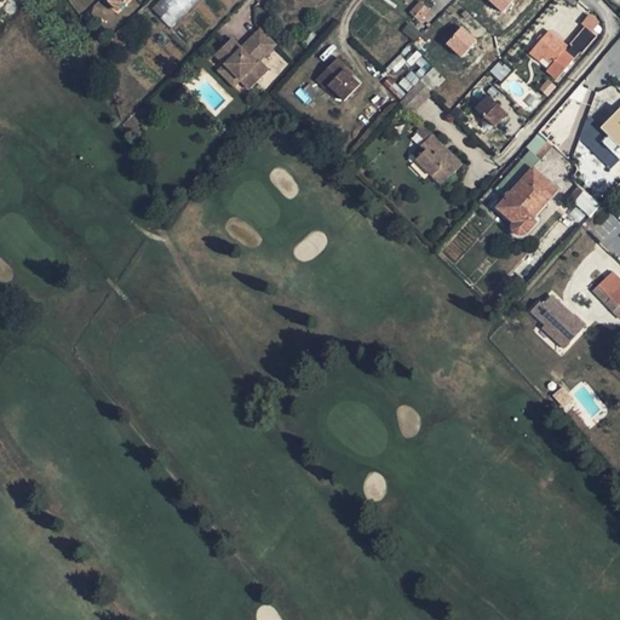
[(107,0),(118,11),(127,0),(107,0)]
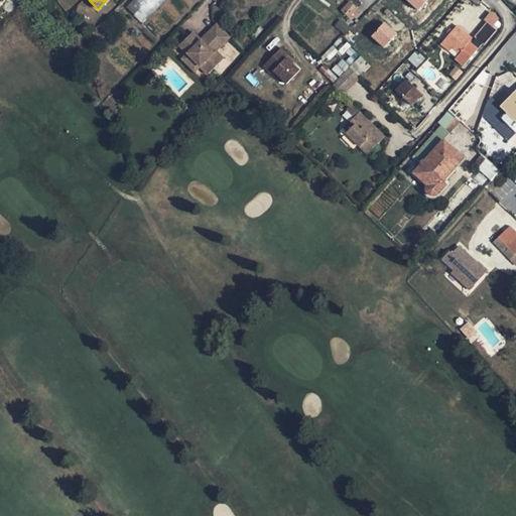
[(134,0),(127,7),(142,22),(164,0),(134,0)]
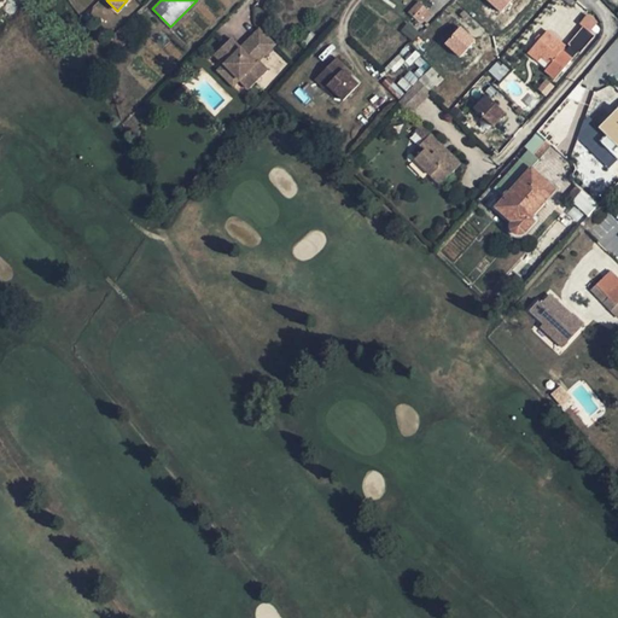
[(485,0),(501,12),(511,0),(485,0)]
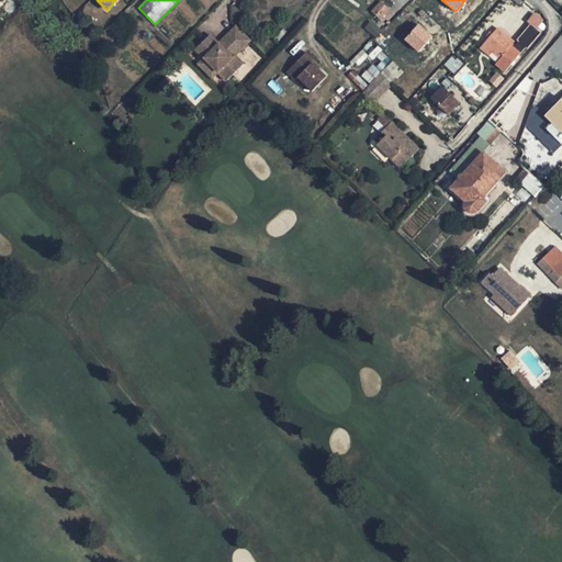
[(389,12),(380,4),(370,14),(379,23),(389,12)]
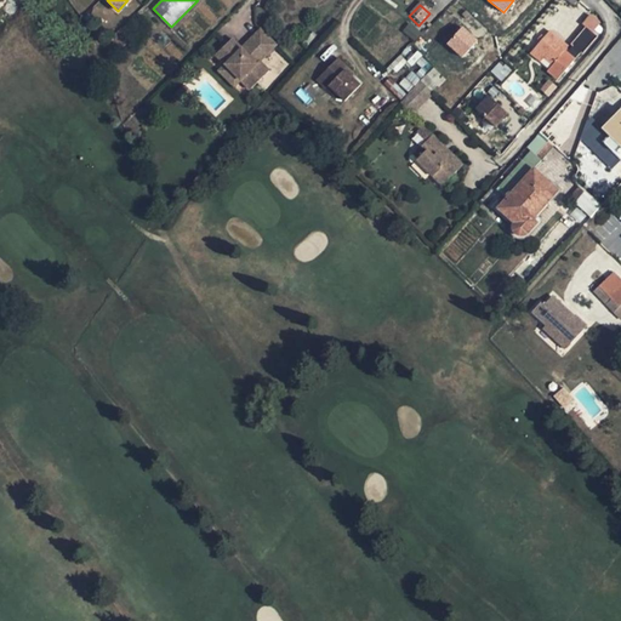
[(462,26),(445,43),(461,58),(478,40),(462,26)]
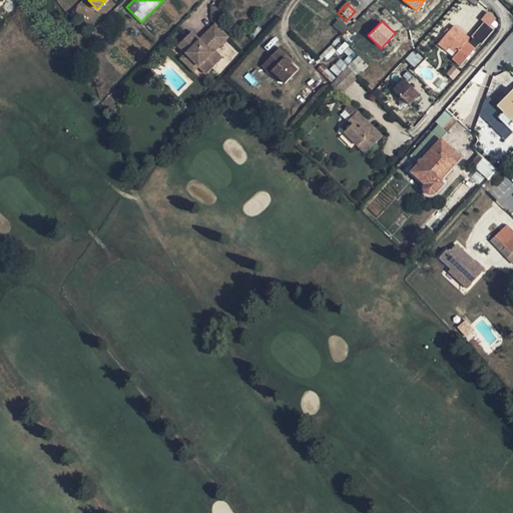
[(230,37),(217,23),(205,34),(219,47),(230,37)]
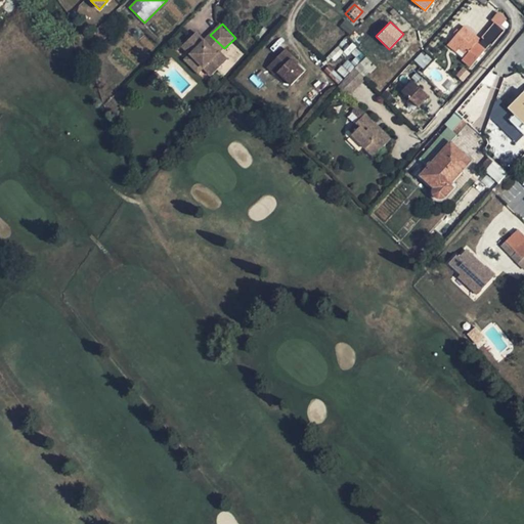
[(482,39),(491,47),(506,32),(496,24),(482,39)]
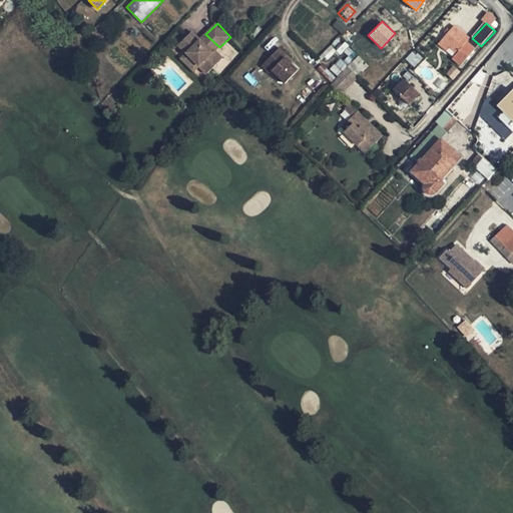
[(454,26),(441,41),(449,48),(456,54),(453,58),(461,65),(475,49),(466,41),(468,39),(454,26)]
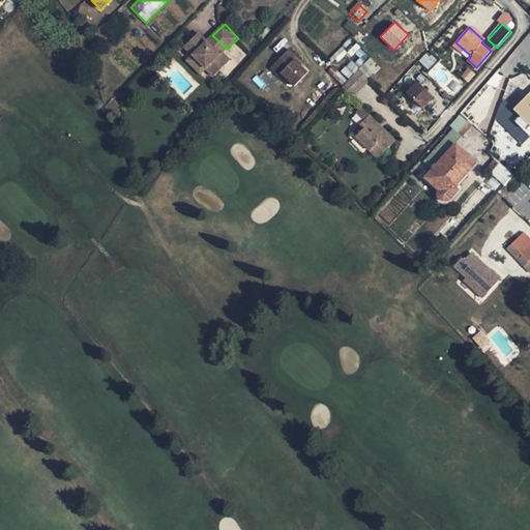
[(214,52),(206,42),(197,35),(183,50),(190,57),(204,70),(212,79),(229,62),(222,54),(216,50),(214,52)]
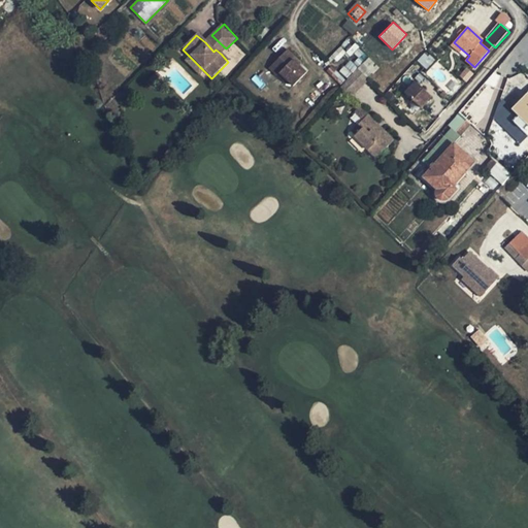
[(221,54),(226,48),(211,35),(205,42),(213,52),(216,50),(221,54)]
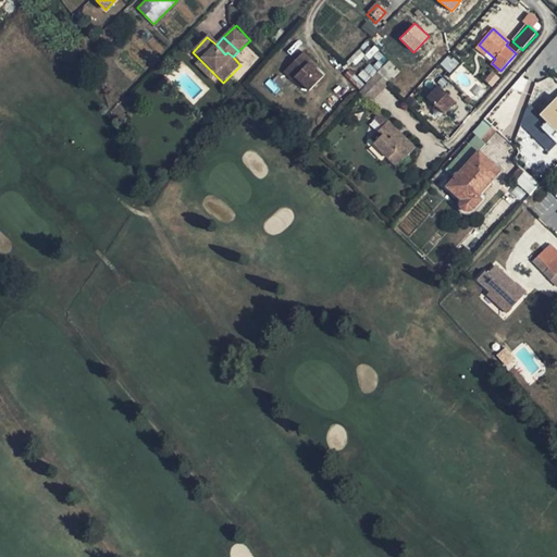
[(487,52),(479,45),(475,49),(484,57),(487,52)]
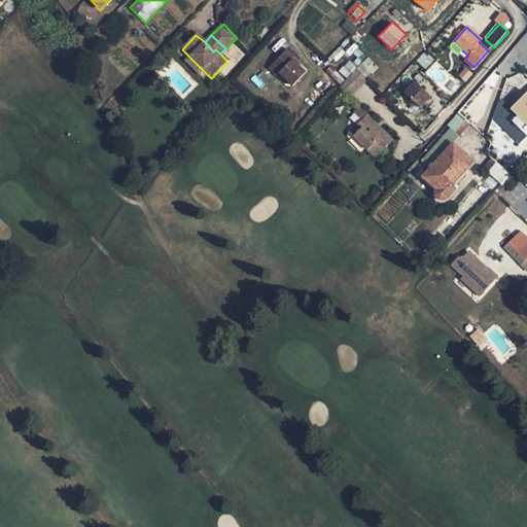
[(293,61),(285,54),(273,67),(295,88),(305,77),(290,64),(293,61)]
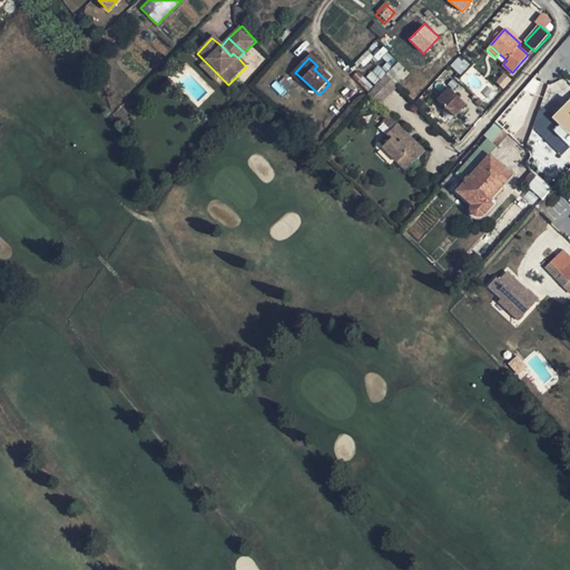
[(219,76),(205,61),(200,67),(215,81),(219,76)]
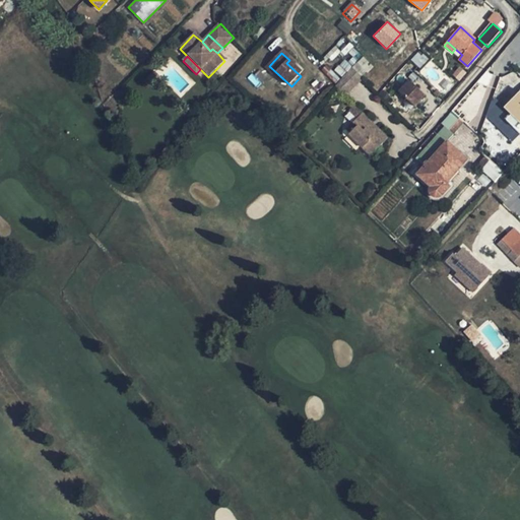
[(351,89),(363,78),(351,68),(341,80),(351,89)]
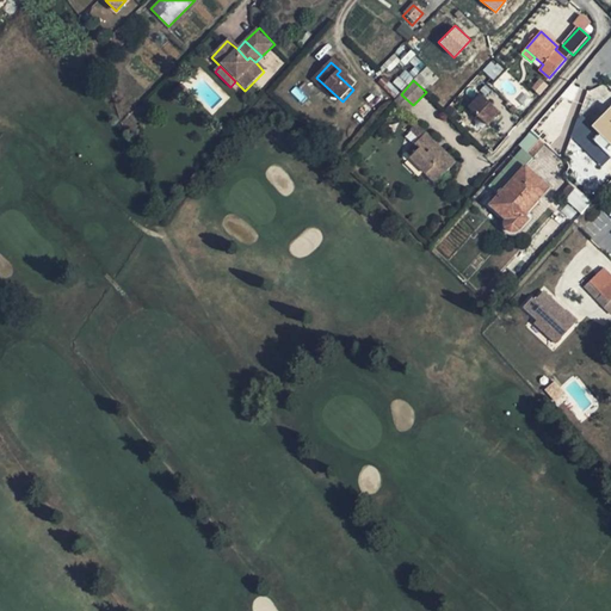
[(481,92),(468,105),(486,125),(500,112),(481,92)]
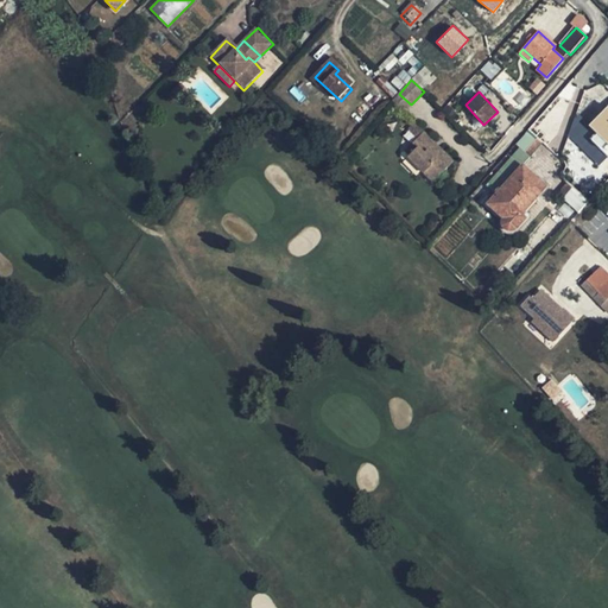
[(399,94),(392,101),(404,113),(411,105),(399,94)]
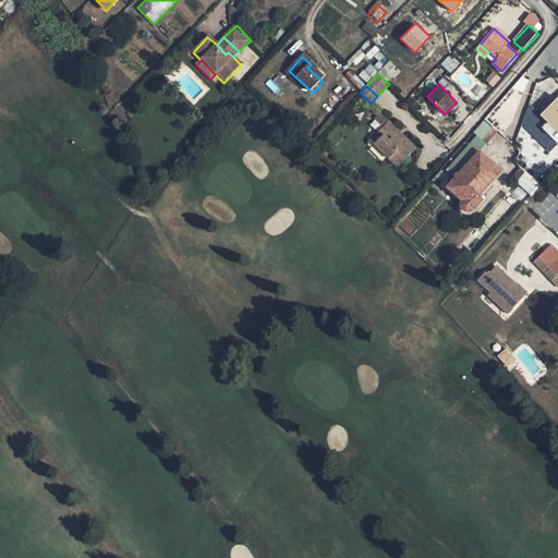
[(542,116),(557,98),(554,95),(537,111),(542,116)]
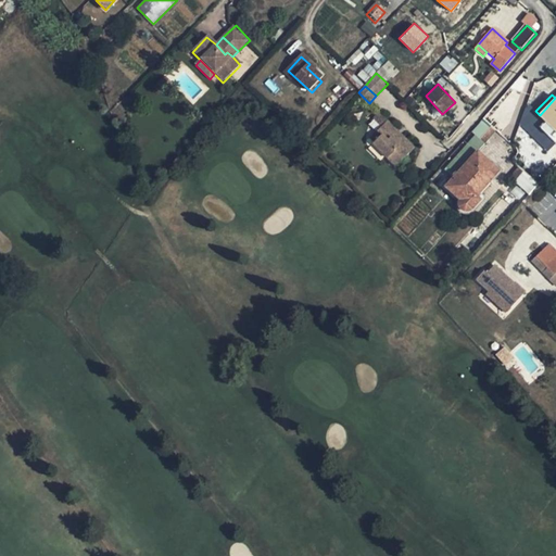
[(555,98),(540,115),(545,122),(540,127),(555,143),(555,98)]
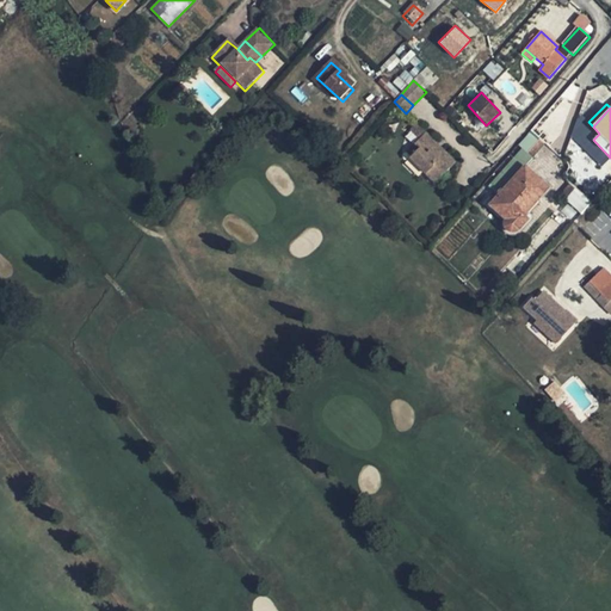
[(507,124),(498,116),(482,134),(492,142),(507,124)]
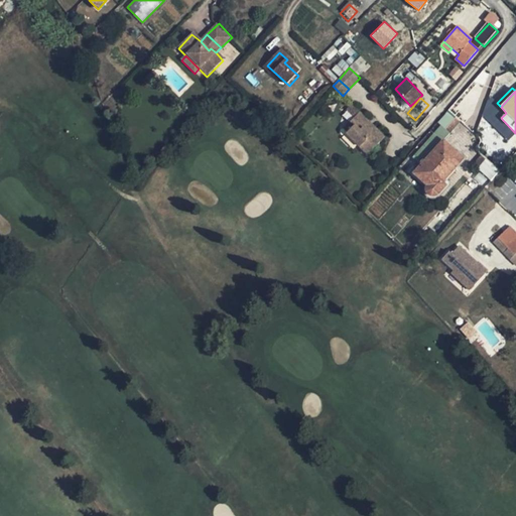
[(384,137),(360,113),(351,122),(354,126),(347,133),(367,154),(384,137)]
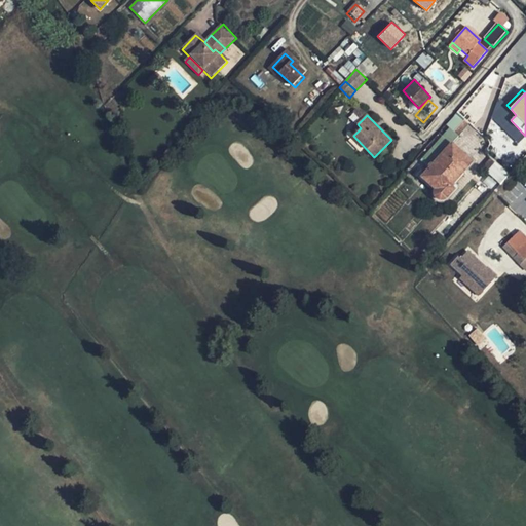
[(445,120),(446,136),(456,136),(455,129),(464,128),(464,119),(445,120)]
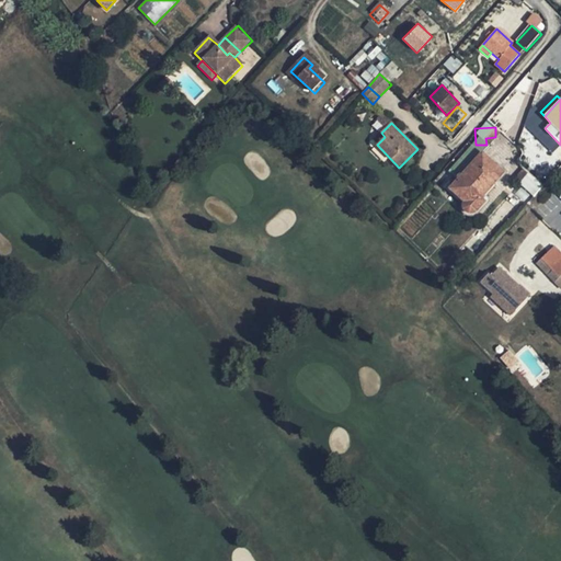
[(484,202),(480,197),(503,172),(482,153),(461,178),(459,176),(457,178),(457,180),(457,181),(450,189),(466,203),(464,205),(464,208),(466,212),(470,213),(474,212),(484,202)]
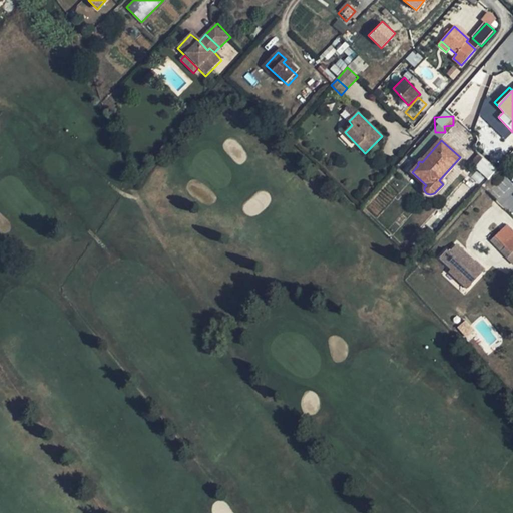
[(483,157),(475,166),(488,178),(496,169),(483,157)]
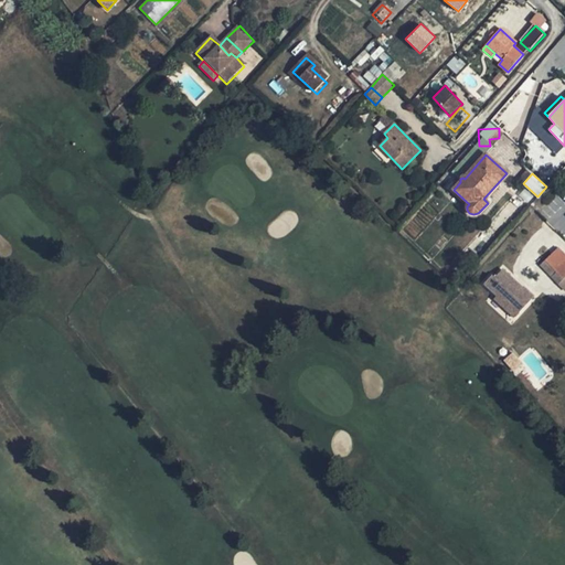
[(540,266),(551,277),(556,274),(548,266),(554,260),(550,256),(540,266)]
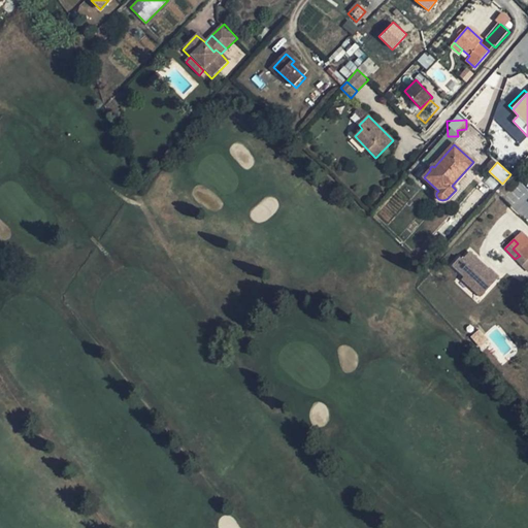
[(468,276),(485,292),(498,277),(488,268),(487,269),(469,253),(462,260),(460,258),(452,266),(464,276),(466,278),(468,276)]
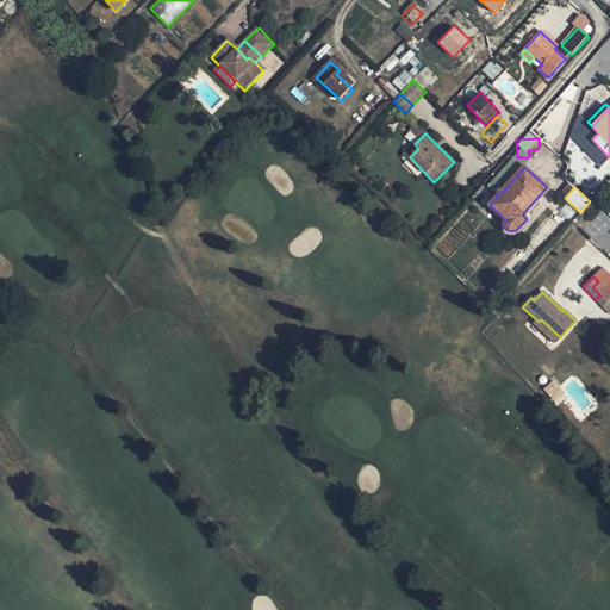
[(555,343),(560,337),(541,319),(539,322),(536,319),(533,324),(555,343)]
